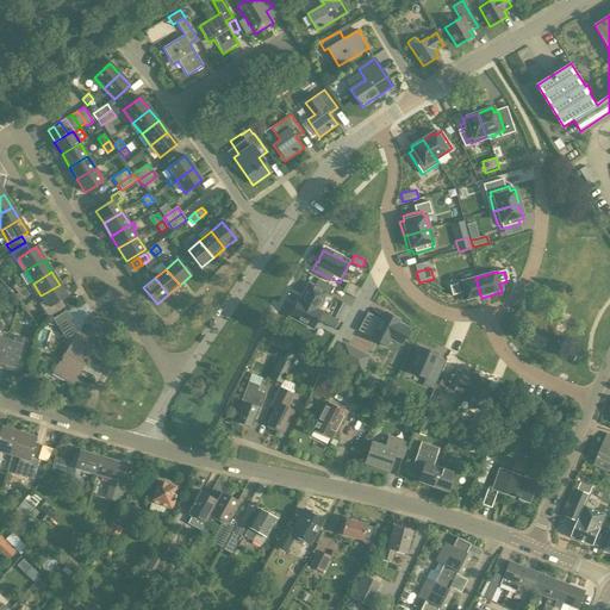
[(455,285),(448,287),(450,297),(458,296),(460,304),(481,298),(475,278),(454,284),(455,285)]
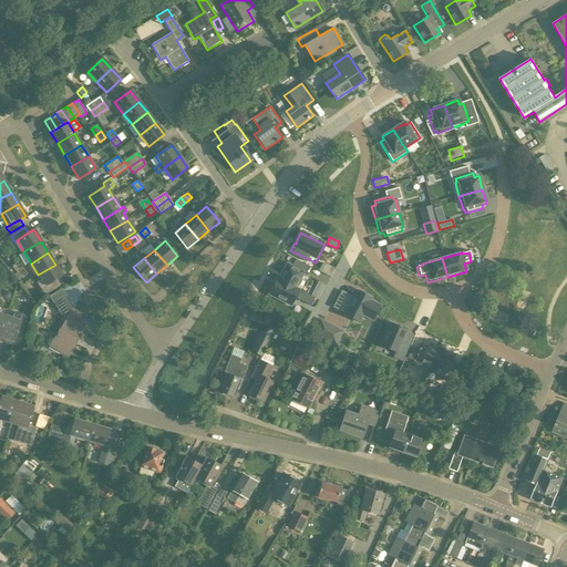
[(325,261),(320,270),(331,277),(336,268),(325,261)]
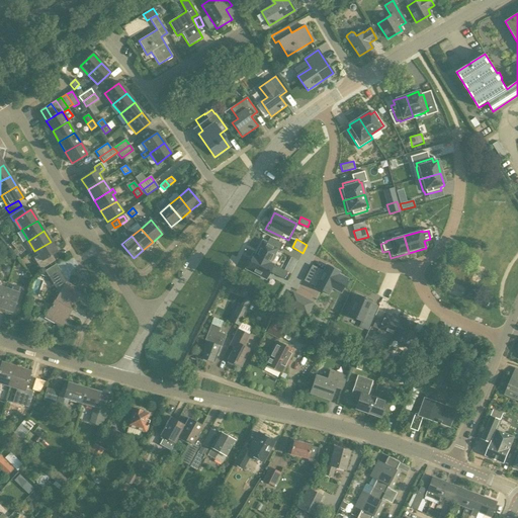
[(20,246),(15,241),(10,245),(15,250),(20,246)]
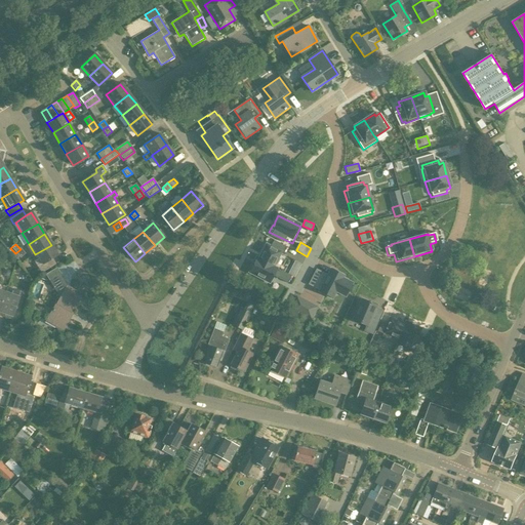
[(266,244),(257,260),(274,269),(282,253),(266,244)]
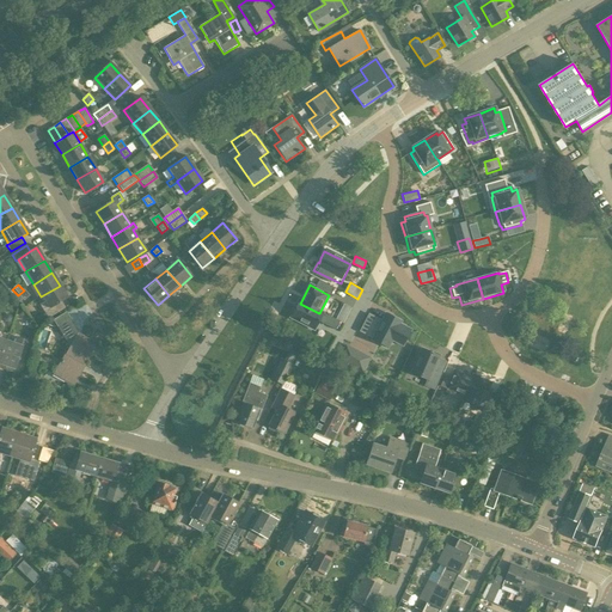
[(67,298),(60,286),(41,297),(48,308),(49,310),(61,303),(67,298)]
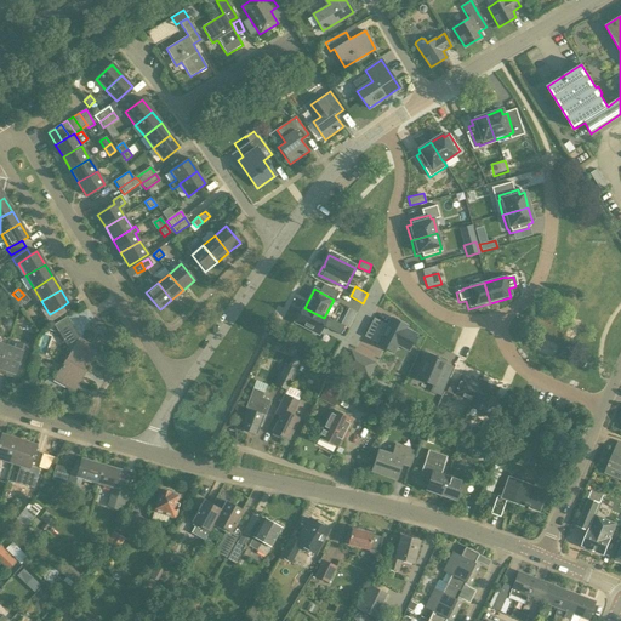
[(18,300),(23,306),(29,301),(24,295),(18,300)]
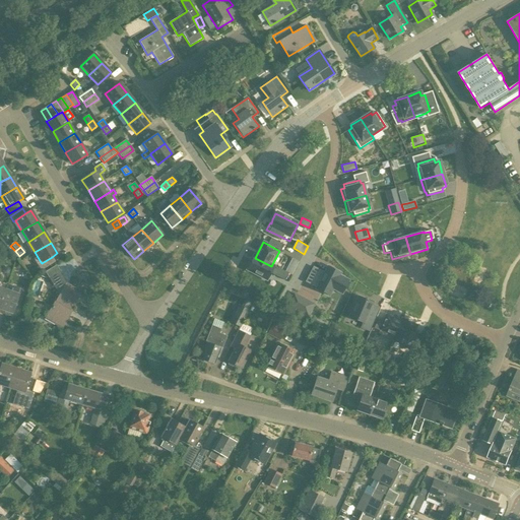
[(0,261),(4,264),(12,253),(7,249),(0,259),(0,261)]
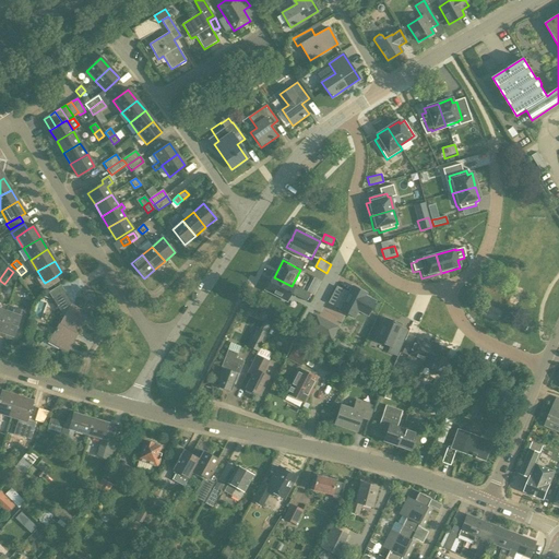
[(272,275),(263,292),(287,305),(296,288),(292,286),(274,277),(272,275)]
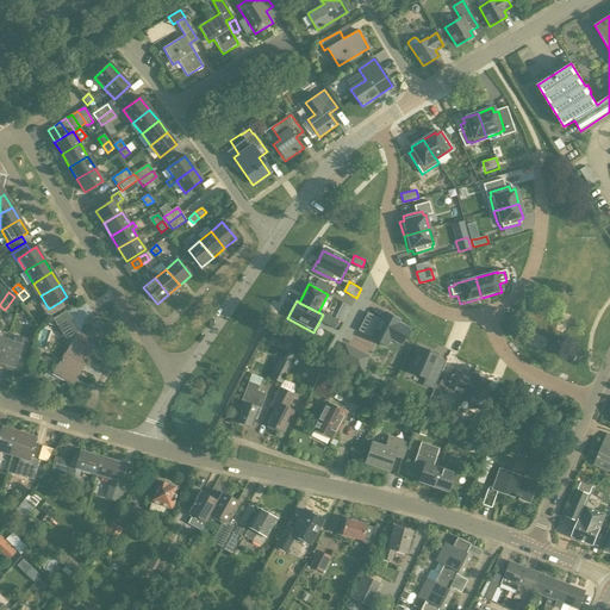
[(61,302),(49,309),(48,307),(45,309),(49,315),(50,316),(64,307),(61,302)]
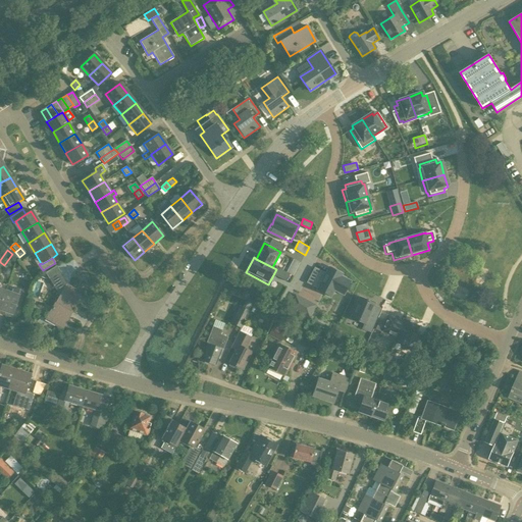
[(318,261),(307,282),(316,288),(316,289),(331,297),(334,290),(344,295),(352,279),(343,274),(344,272),(328,264),(327,266),(318,261)]
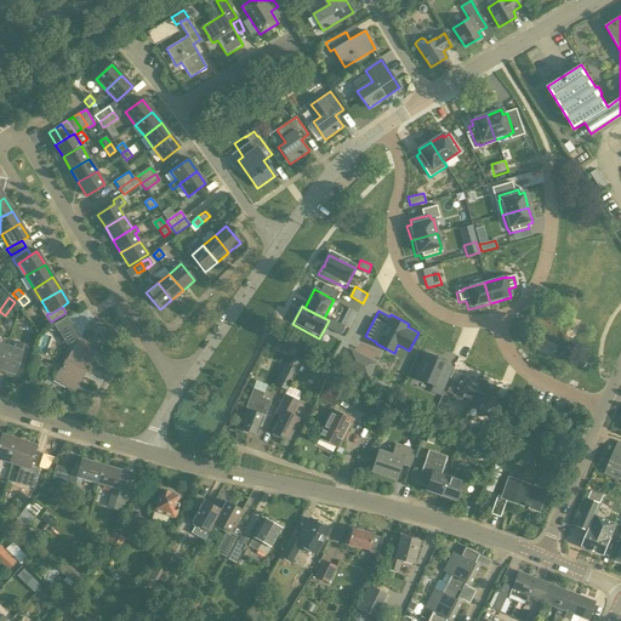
[(97,348),(79,339),(78,337),(70,326),(60,332),(72,352),(66,360),(68,362),(57,380),(73,389),(84,370),(85,371),(97,348)]
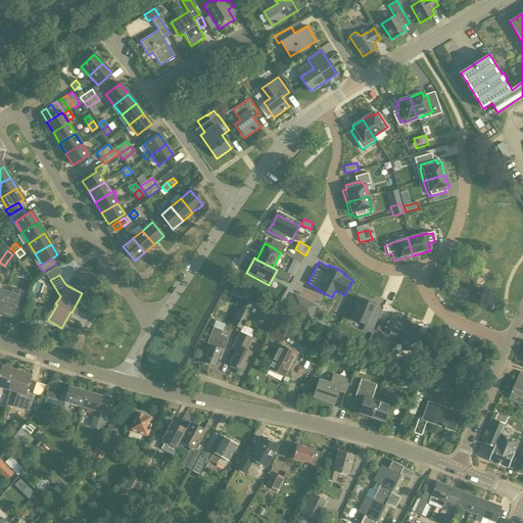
[(12,295),(5,292),(0,308),(0,310),(13,315),(14,308),(17,310),(24,292),(14,289),(12,295)]
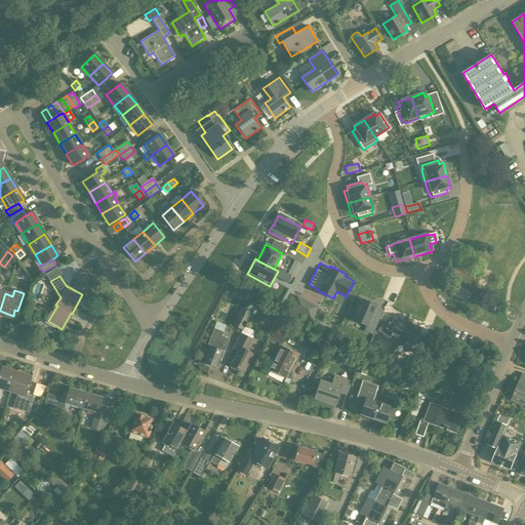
[(317,307),(296,295),(289,309),(311,320),(317,307)]
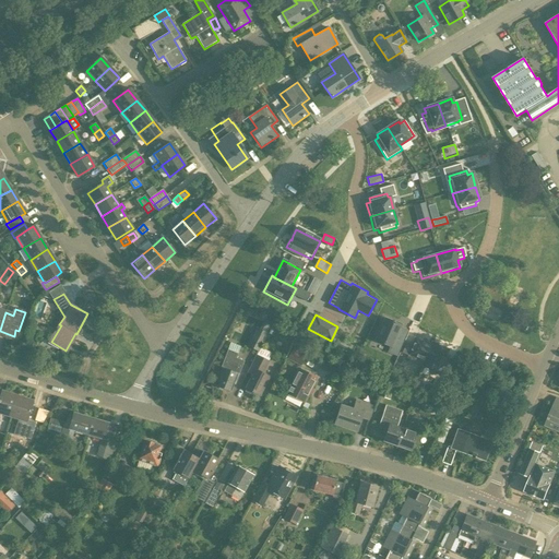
[(384,319),(376,341),(390,347),(388,353),(396,356),(406,331),(400,328),(401,325),(384,319)]
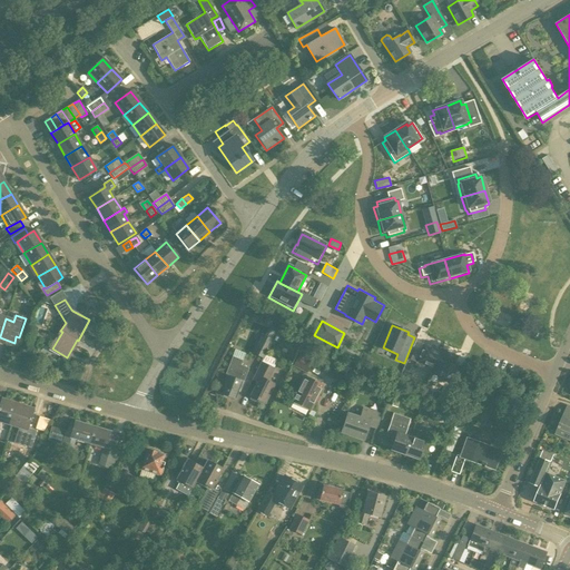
[(262,335),(253,353),(263,359),(272,340),(262,335)]
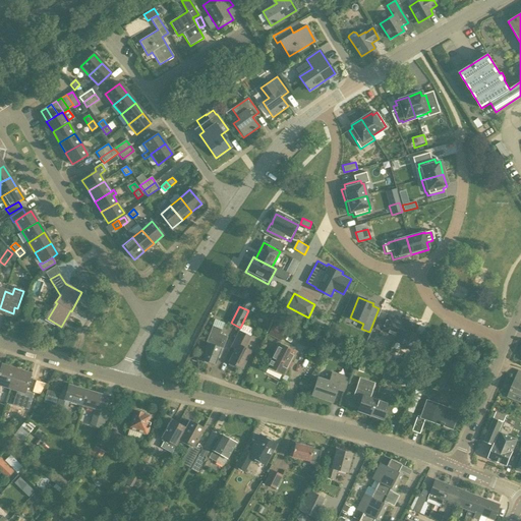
[(379,320),(374,329),(380,332),(379,334),(394,341),(401,322),(387,315),(384,322),(379,320)]
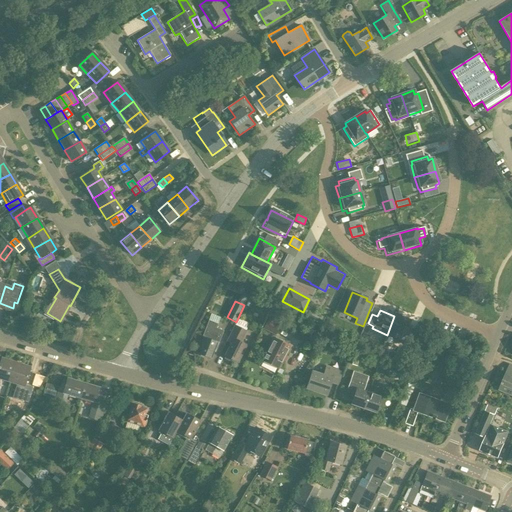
[(394,316),(387,335),(401,341),(410,321),(395,314),(394,316)]
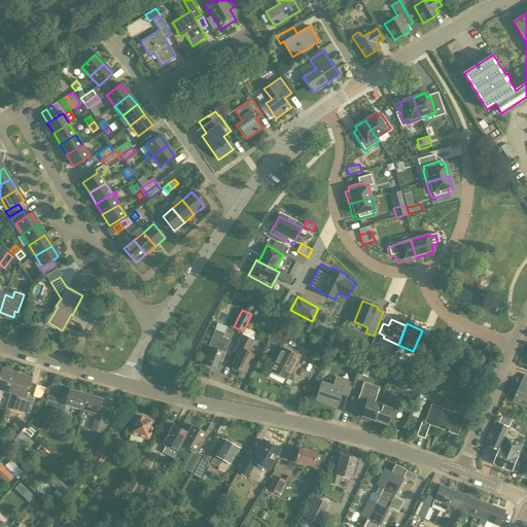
[(283,345),(289,334),(276,327),(271,339),(283,345)]
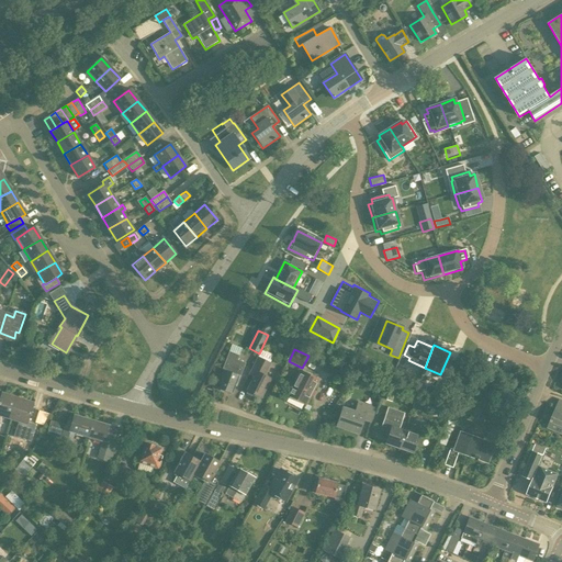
[(222,370),(224,371),(217,388),(231,393),(234,385),(236,385),(239,377),(245,363),(237,360),(239,356),(229,351),(222,370)]
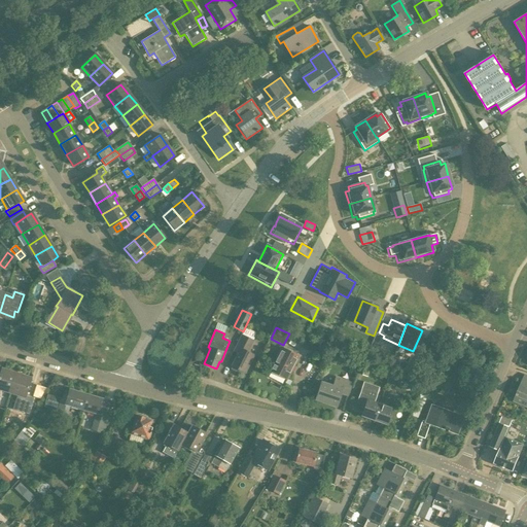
[(247,353),(253,342),(242,336),(236,347),(241,350),(231,367),(232,367),(231,371),(236,374),(237,373),(236,373),(237,371),(243,374),(253,356),(247,353)]
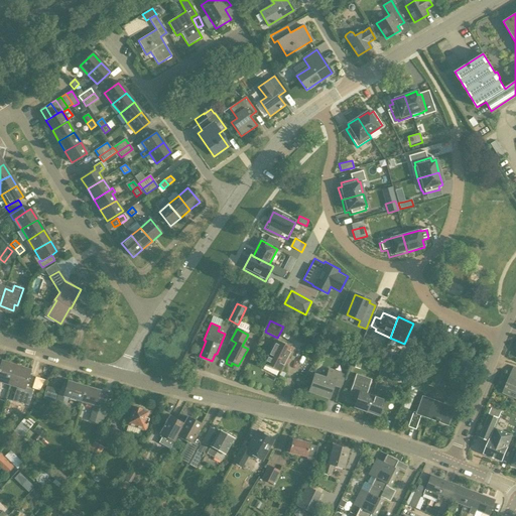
[(280,372),(291,350),(276,342),(265,364),(280,372)]
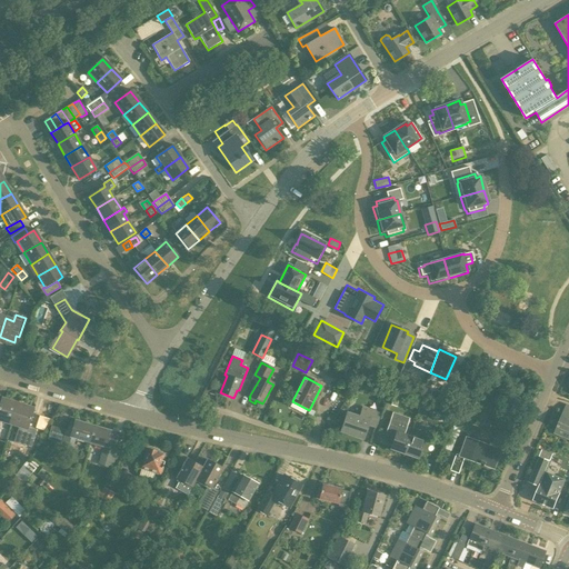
[(383,402),(397,407),(401,393),(388,389),(383,402)]
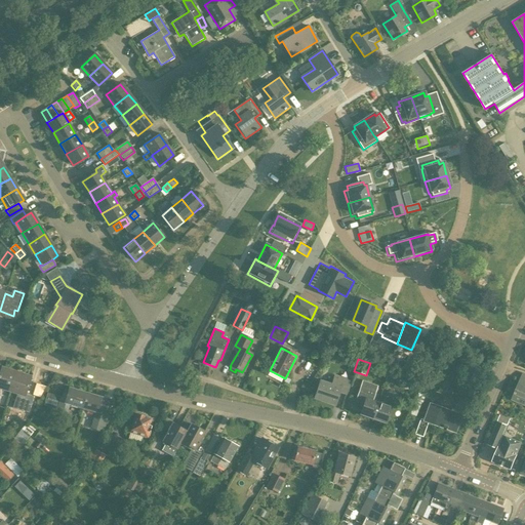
[(0,388),(9,392),(15,372),(1,367),(0,370),(0,388)]
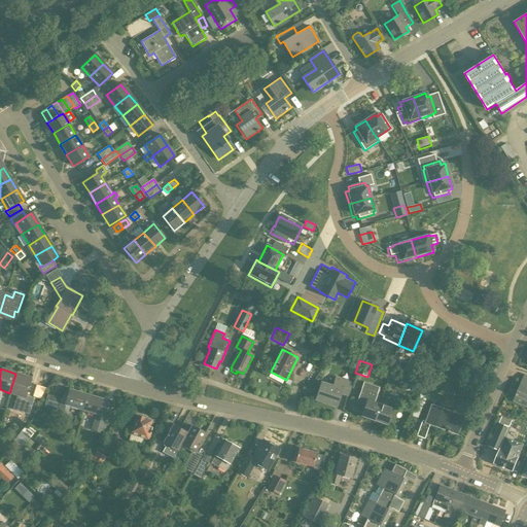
[(30,378),(15,374),(9,393),(20,396),(15,410),(26,413),(30,401),(24,399),(30,378)]
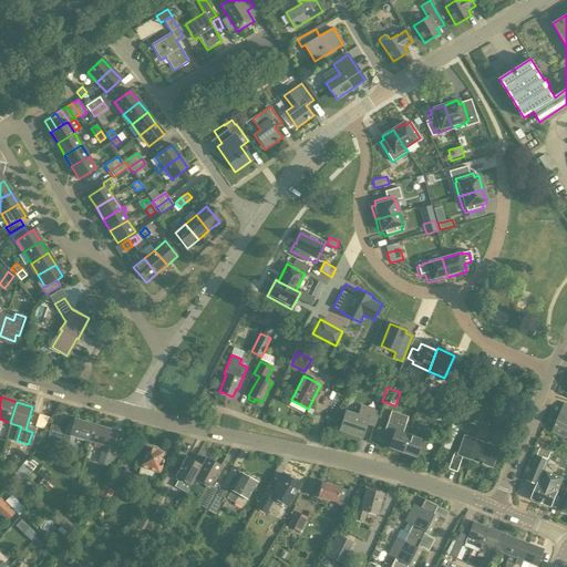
[(566,404),(564,403),(552,433),(566,439),(566,404)]
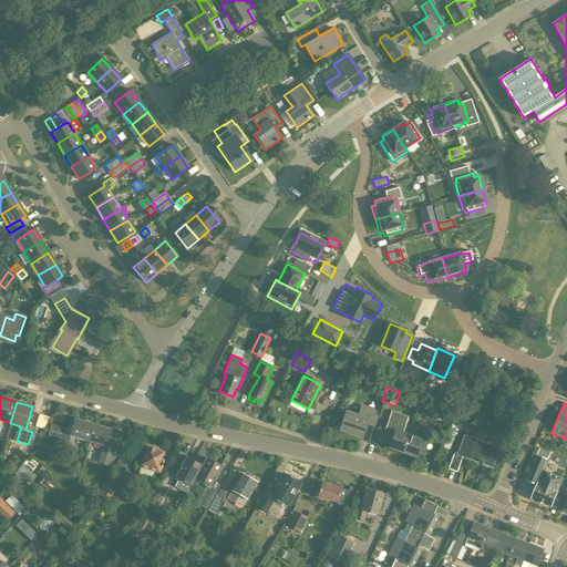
[(362,437),(367,423),(373,425),(378,412),(361,406),(358,415),(346,411),(340,431),(362,437)]
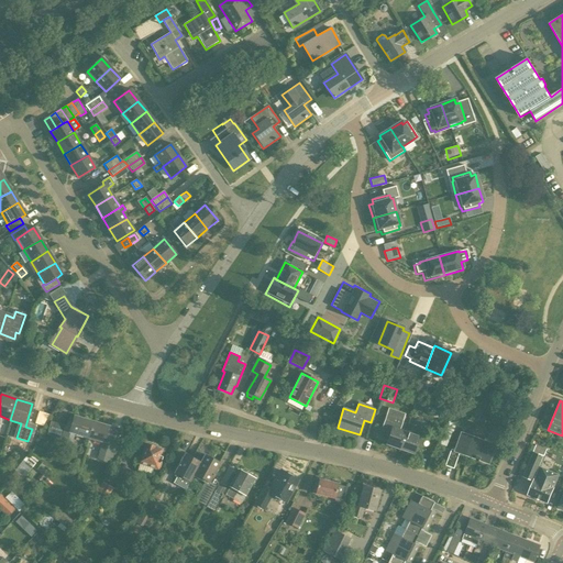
[(386,444),(399,449),(405,432),(399,430),(405,414),(389,408),(383,427),(389,429),(387,435),(389,437),(386,444)]
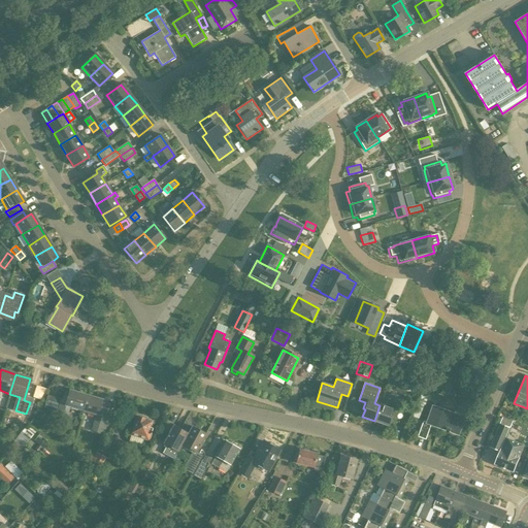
[(45,389),(36,386),(33,398),(39,400),(45,389)]
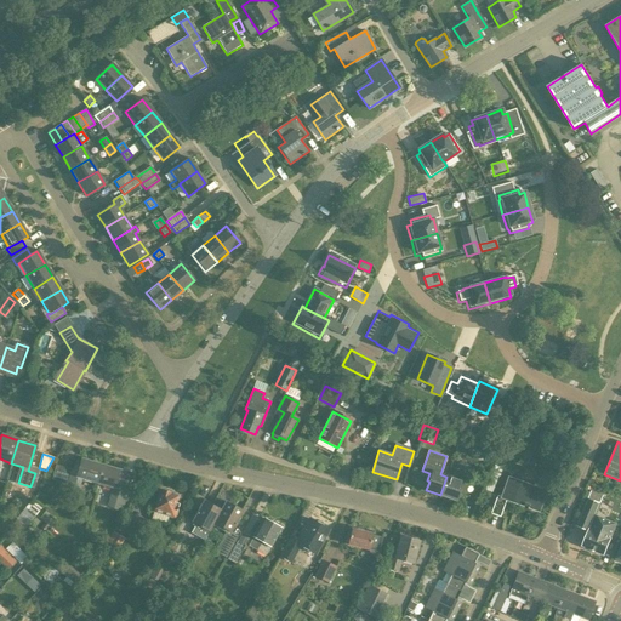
[(83,478),(97,483),(103,466),(81,459),(79,466),(74,465),(73,471),(61,467),(57,480),(77,486),(79,477),(83,478)]
